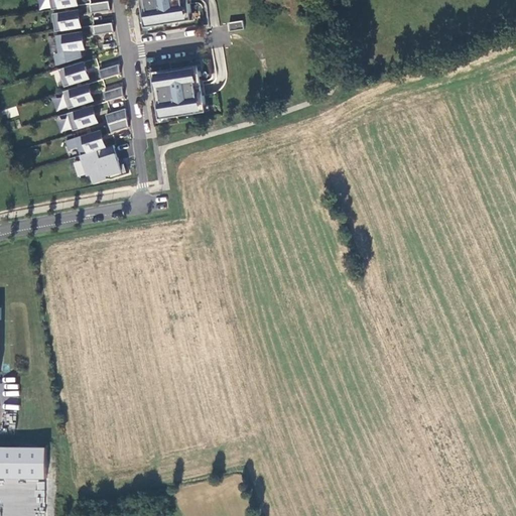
[(78,0),(51,0),(53,9),(79,5),(78,0)]
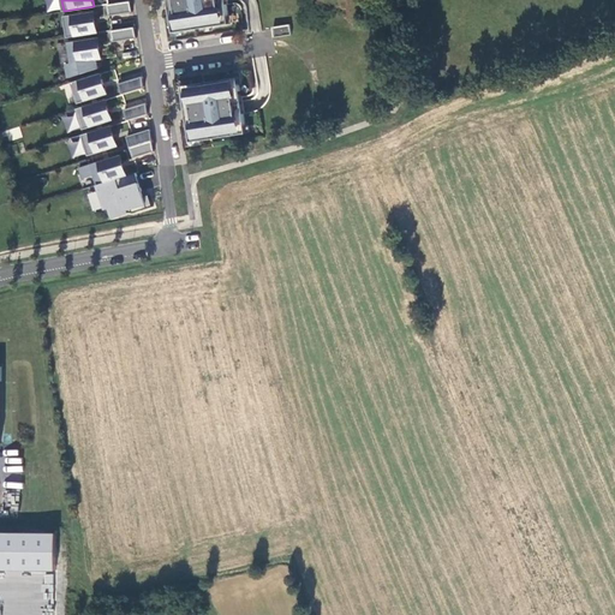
[(131,0),(129,0),(108,4),(111,15),(133,11),(131,0)]
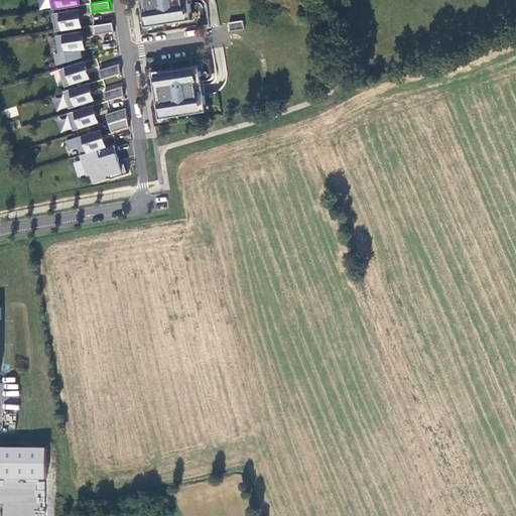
[(190,0),(142,0),(146,27),(195,19),(190,0)]
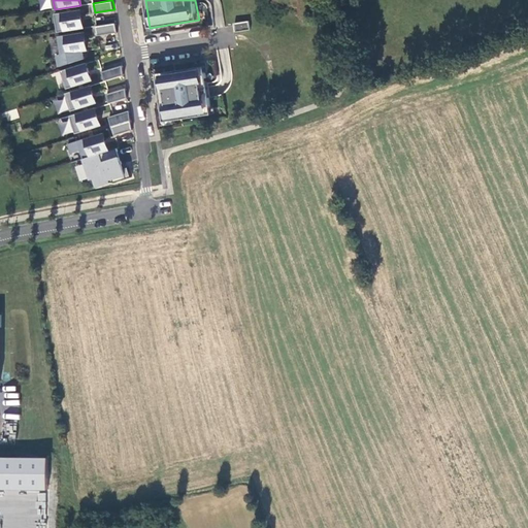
[(81,9),(56,13),(59,31),(85,27),(81,9)]
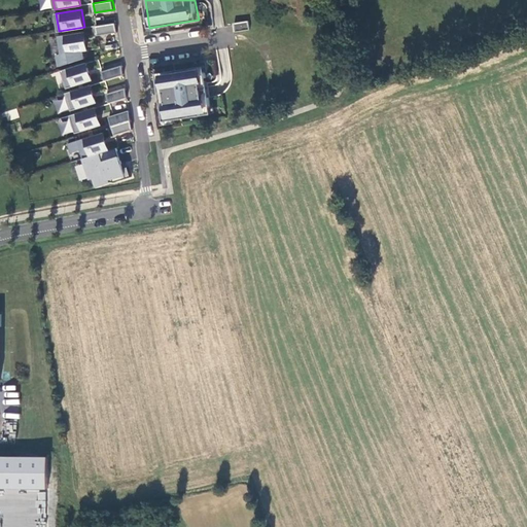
[(249,21),(235,23),(237,32),(251,30),(249,21)]
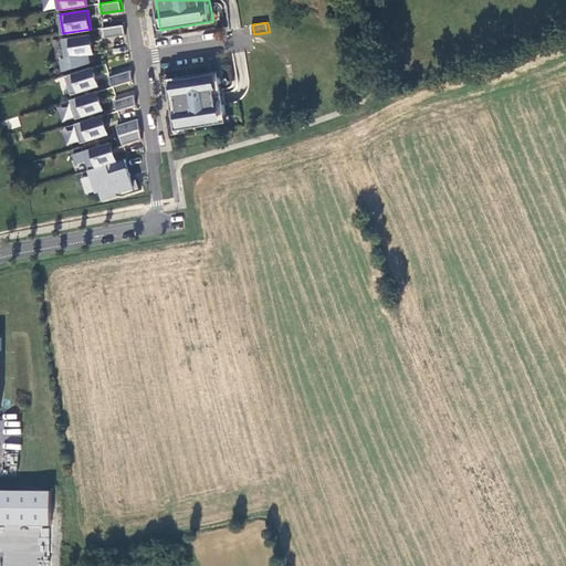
[(105,38),(127,34),(125,24),(104,28),(105,38)]
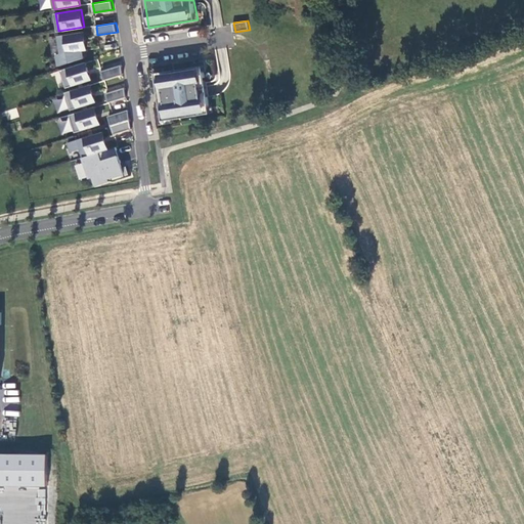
[(56,63),(84,55),(83,50),(87,49),(84,31),(58,35),(61,53),(55,54),(56,63)]
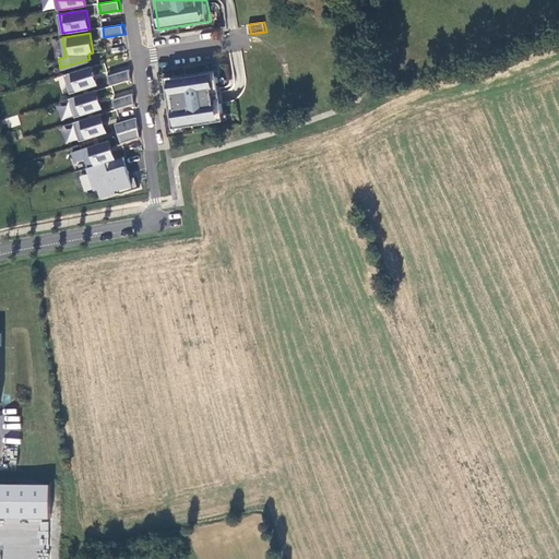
[(92,66),(64,74),(71,93),(97,84),(92,66)]
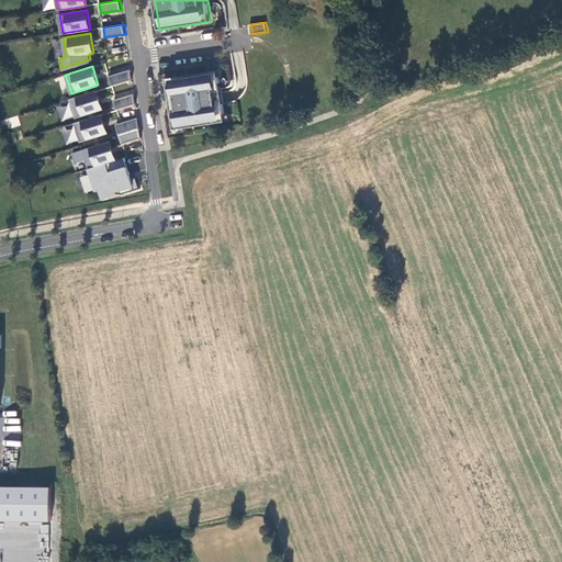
[(133,78),(131,68),(111,75),(113,85),(133,78)]
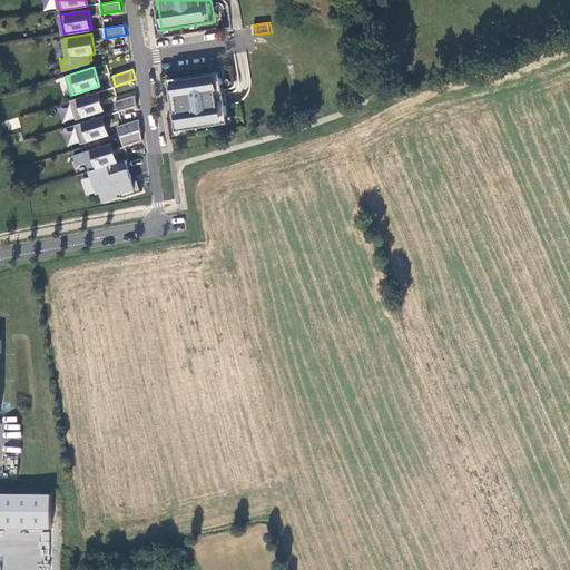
[(222,71),(169,79),(178,131),(231,124),(222,71)]
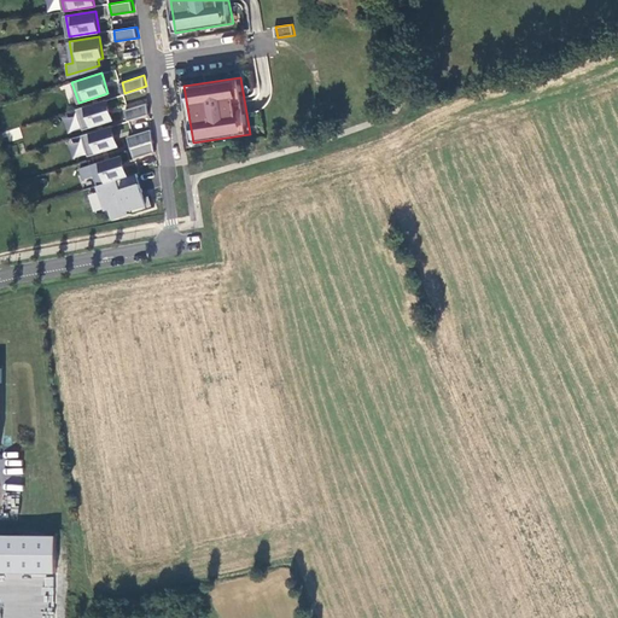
[(114,120),(106,98),(77,108),(83,128),(114,120)]
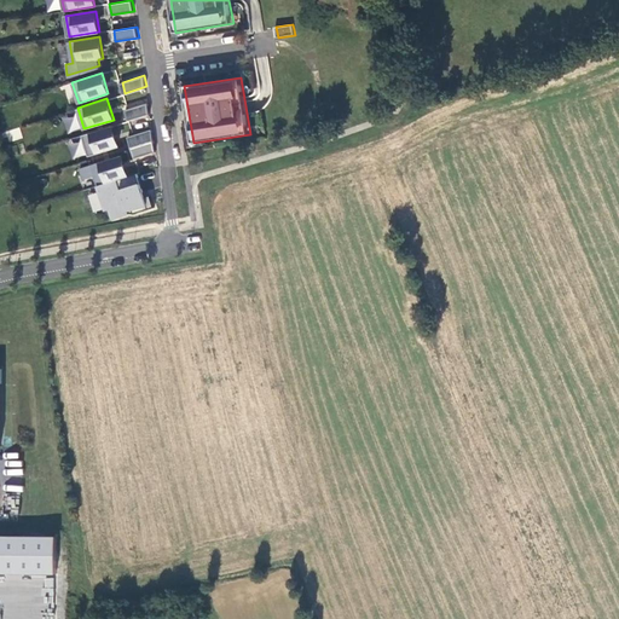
[(149,102),(126,109),(128,120),(150,113),(149,102)]
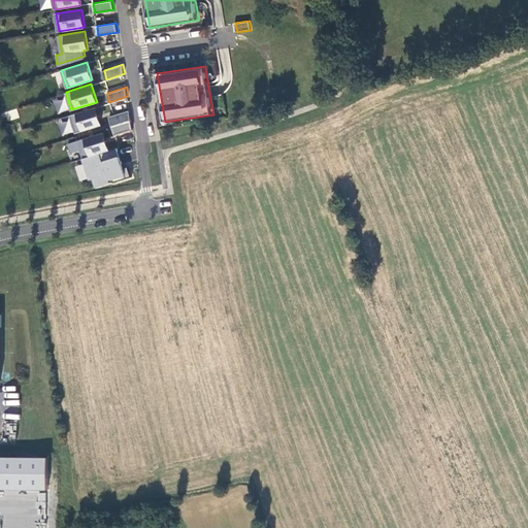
[(96,106),(70,113),(75,132),(101,124),(96,106)]
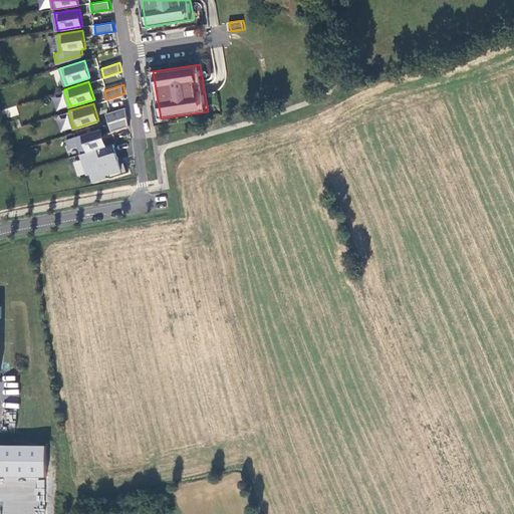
[(16,106),(8,108),(9,116),(18,114),(16,106)]
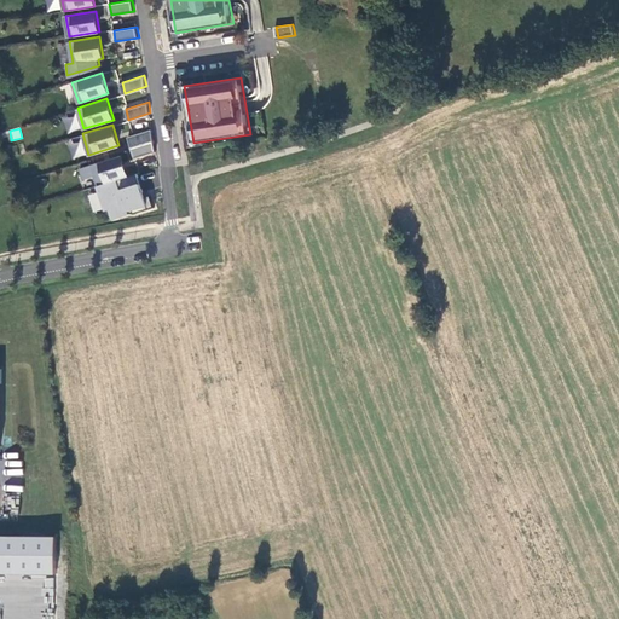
[(152,128),(129,134),(136,157),(156,150),(152,128)]
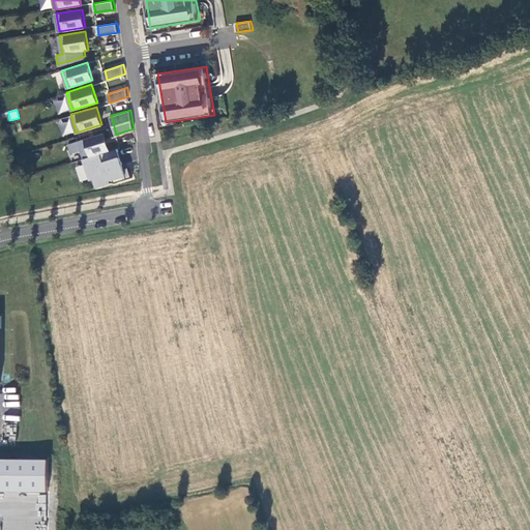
[(84,157),(110,150),(105,131),(68,143),(71,152),(82,149),(84,157)]
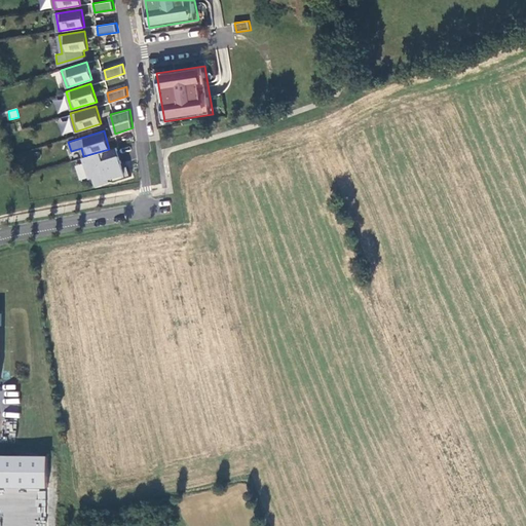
[(109,149),(83,156),(90,177),(94,176),(97,184),(110,180),(109,178),(113,177),(114,181),(132,175),(128,164),(120,166),(119,162),(122,161),(117,146),(109,149)]
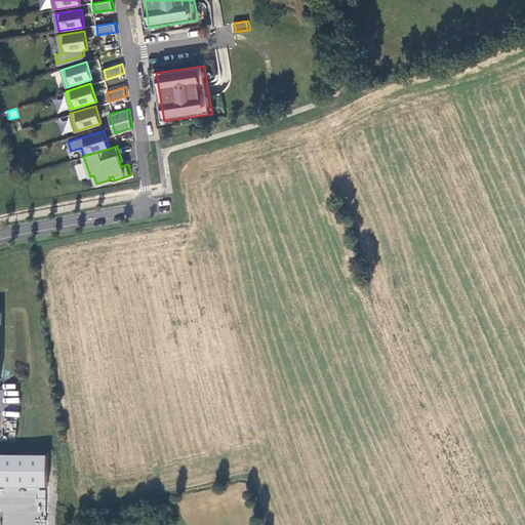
[(45,456),(0,454),(0,487),(44,489),(45,456)]
